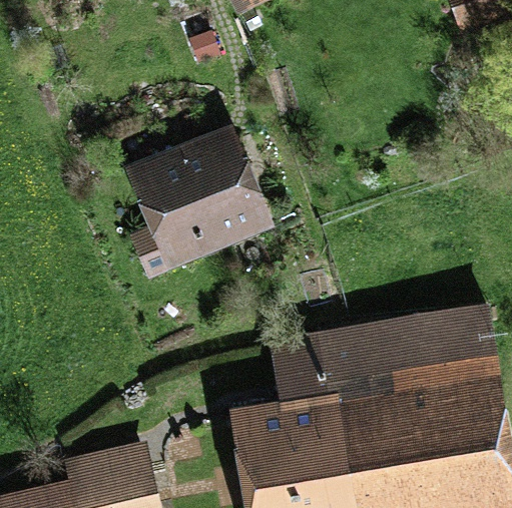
[(265,0),(228,0),(236,14),(265,0)]
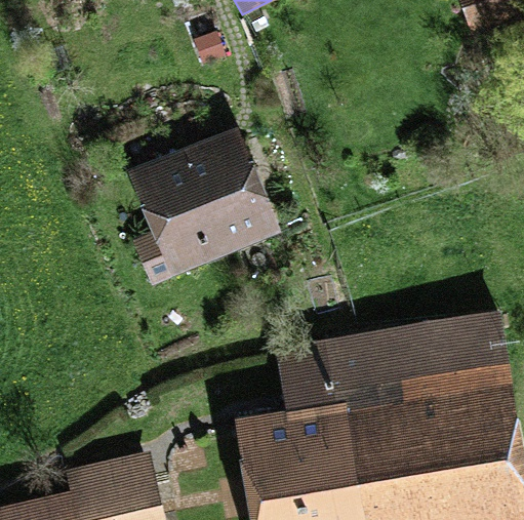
[(511,0),(455,0),(471,42),(520,25),(511,0)]
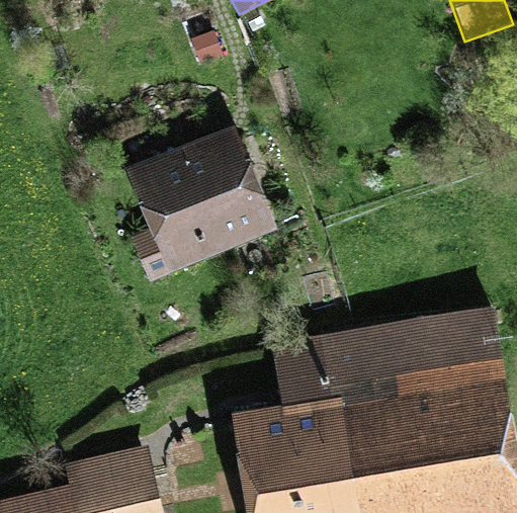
[(198,64),(223,56),(214,32),(190,40),(198,64)]
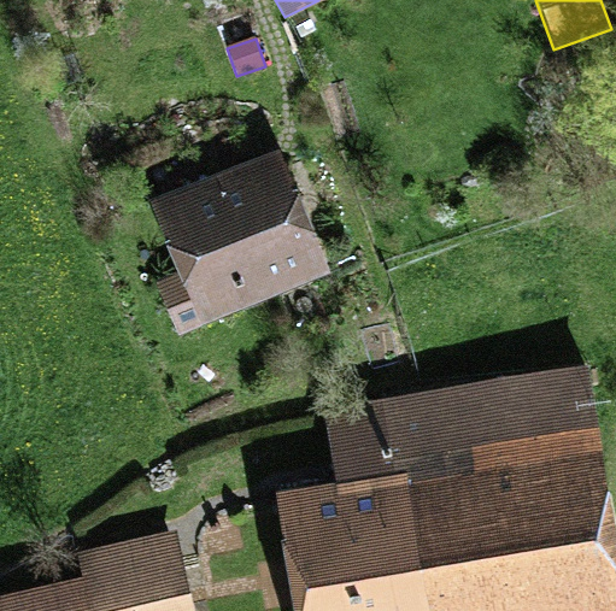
[(328,272),(276,147),(148,199),(179,272),(156,281),(177,334),(328,272)]
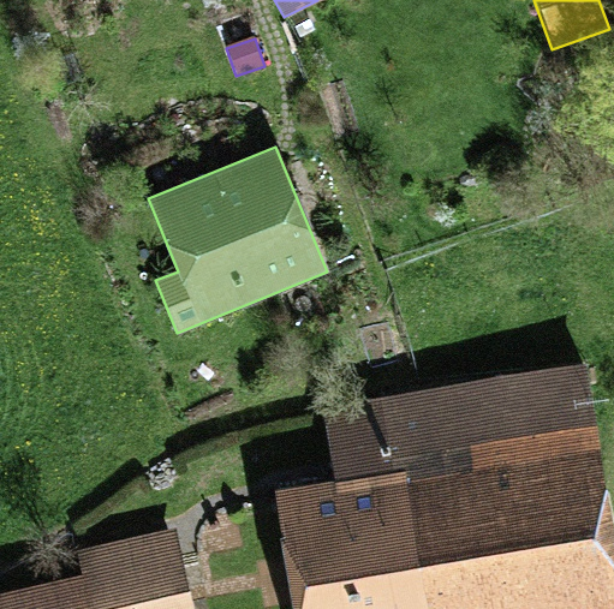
[(333,475),(275,485),(296,608),(613,608),(613,525),(586,362),(322,406),(333,475)]
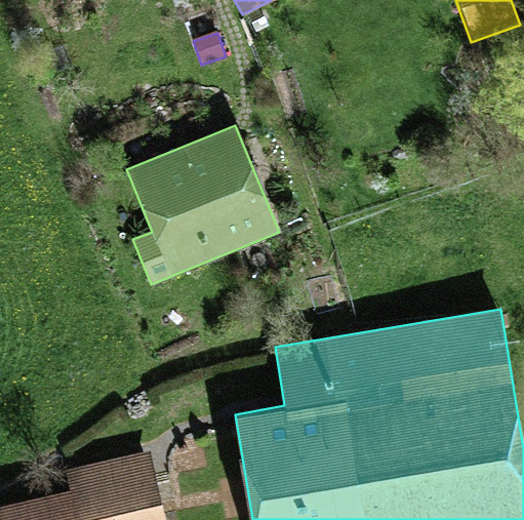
[(165,519),(150,450),(65,470),(69,489),(0,505),(0,519),(165,519)]
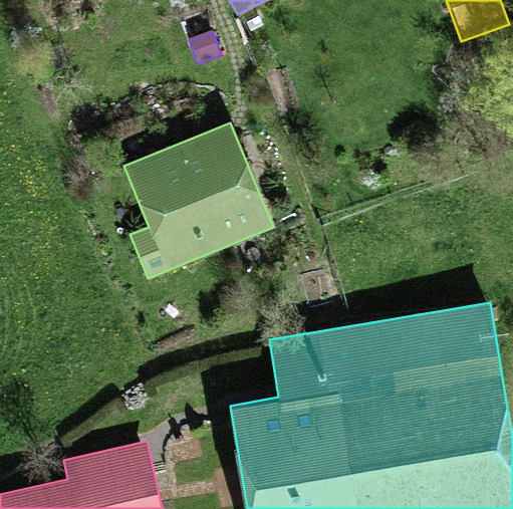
All buildings are outlined.
